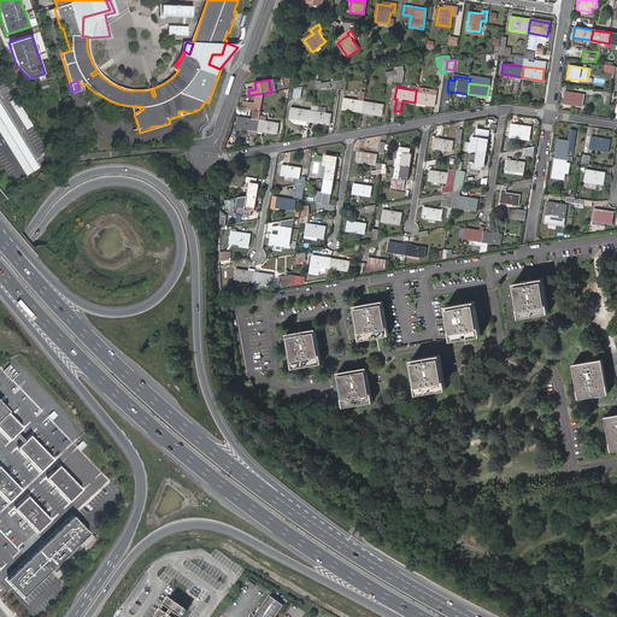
[(416,92),(415,103),(435,105),(438,95),(416,92)]
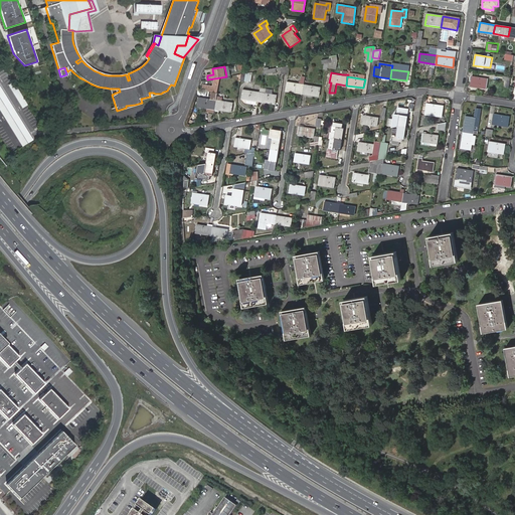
[(471,76),(470,87),(487,90),(488,78),(471,76)]
